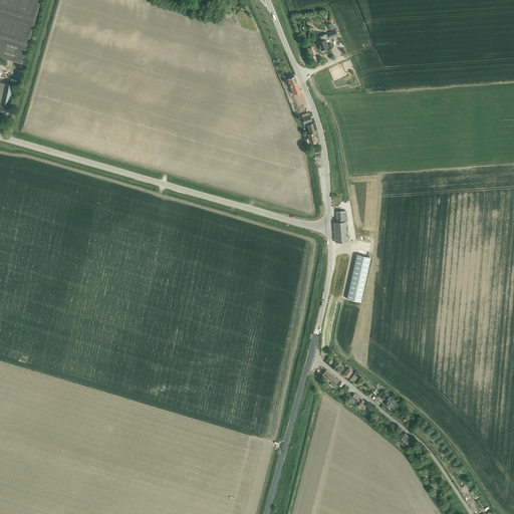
[(40,0),(0,0),(0,56),(23,63),(40,0)]
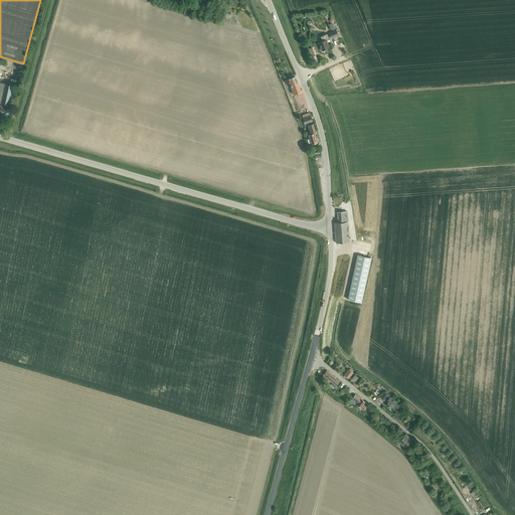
[(322,51),(323,51),(326,50),(326,49),(330,48),(328,43),(327,40),(330,39),(328,33),(321,36),(322,41),(319,42),(322,51)]
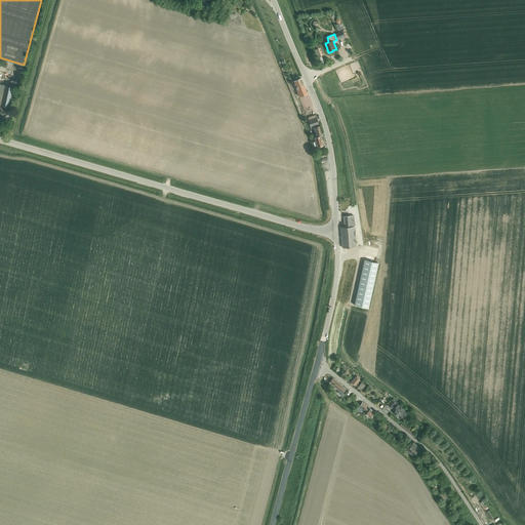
[(318,48),(313,50),(316,58),(319,64),(324,62),(321,56),(318,48)]
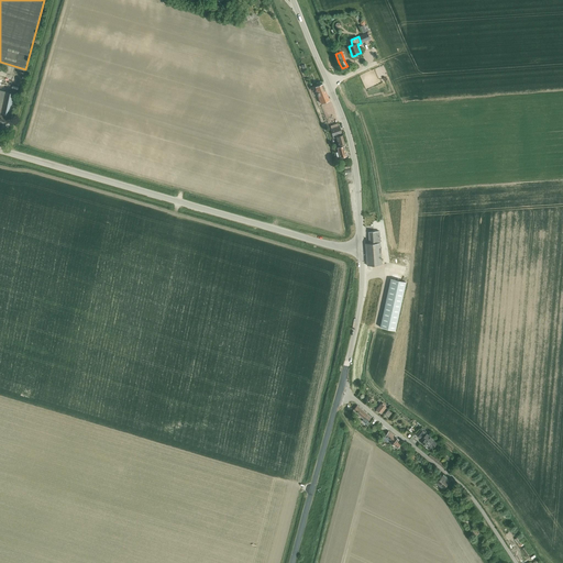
[(323,84),(316,87),(317,90),(316,90),(321,105),(330,100),(323,84)]
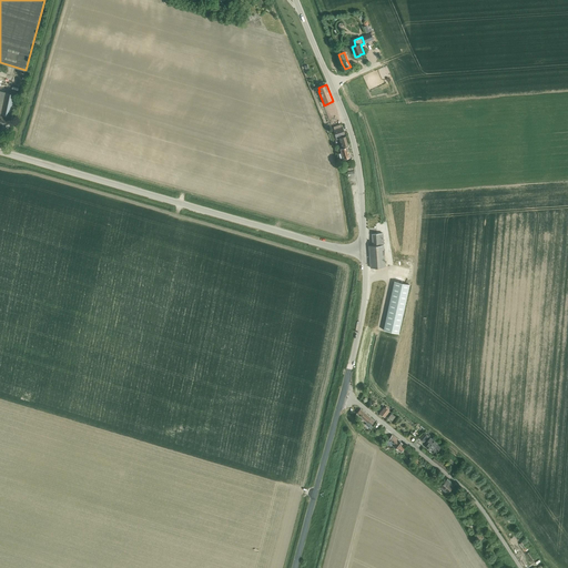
[(9,132),(11,119),(10,119),(11,117),(12,117),(17,94),(0,91),(0,113),(3,114),(3,117),(0,115),(0,123),(2,124),(1,131),(3,131),(4,133),(7,132),(9,132)]
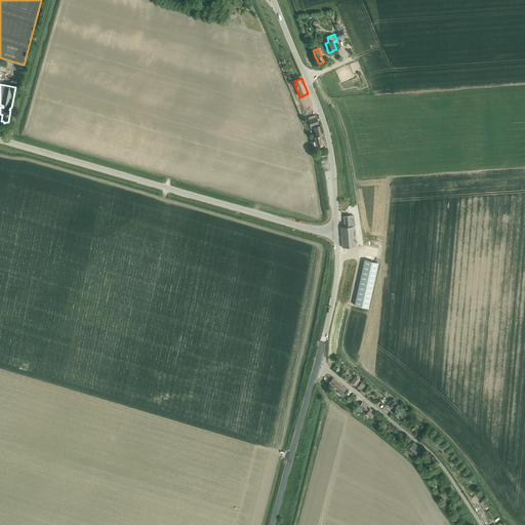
[(309,120),(310,126),(313,125),(316,135),(319,134),(321,134),(319,126),(317,126),(317,124),(318,124),(317,118),(309,120)]
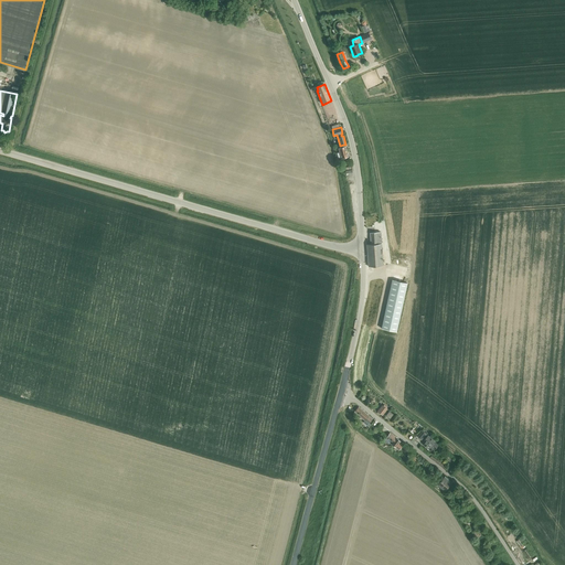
[(343,147),(343,145),(340,146),(339,147),(341,158),(349,157),(345,146),(343,147)]
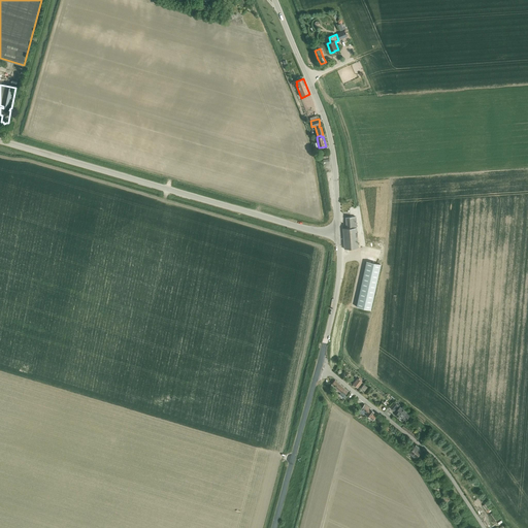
[(342,228),(344,249),(358,248),(356,217),(345,218),(347,228),(342,228)]
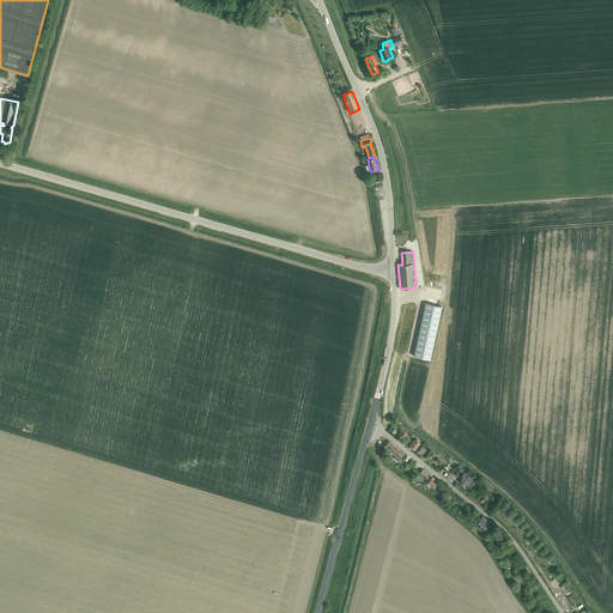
[(425,304),(414,357),(430,360),(442,308),(425,304)]
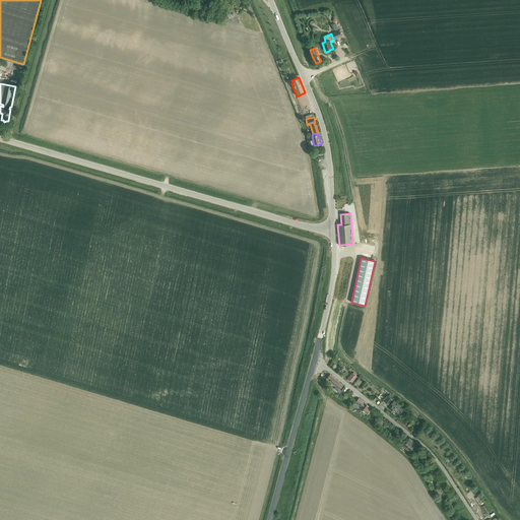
[(351,373),(347,379),(352,382),(356,377),(351,373)]
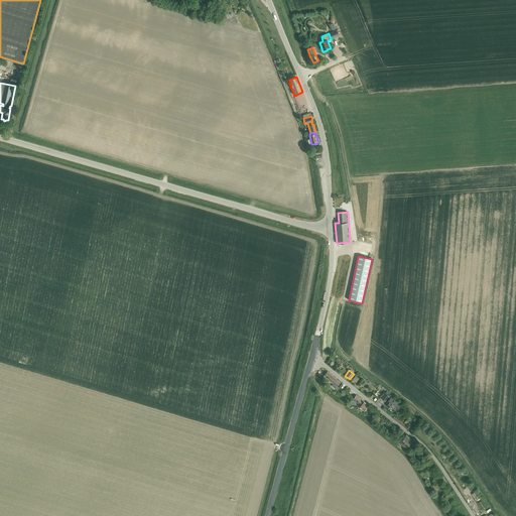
[(328,372),(324,376),(333,384),(332,385),(335,389),(336,388),(337,390),(339,388),(337,386),(340,383),(328,372)]
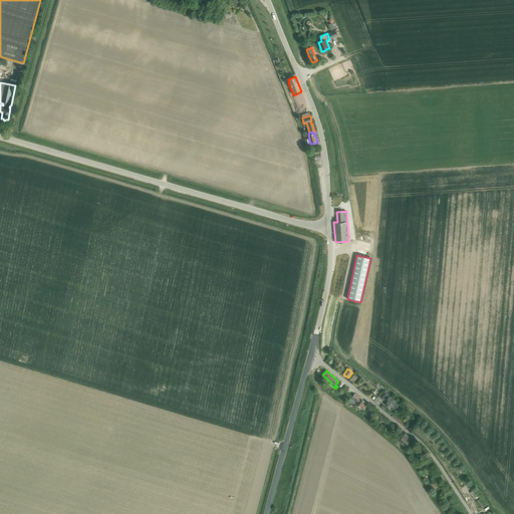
[(389,395),(386,392),(384,392),(379,398),(383,401),(389,395)]
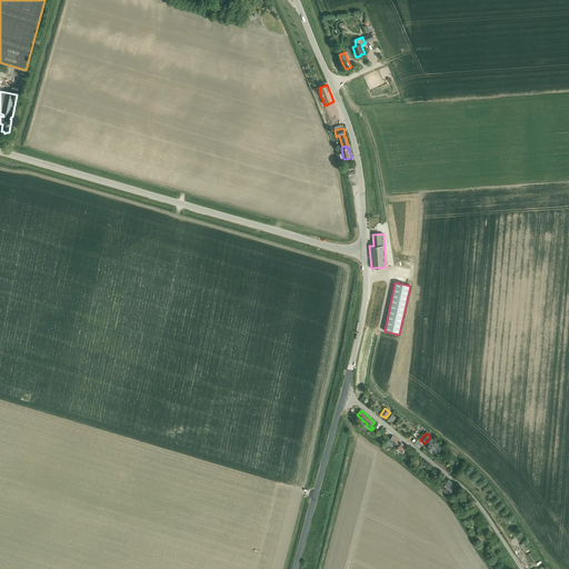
[(390,439),(389,440),(393,443),(396,446),(395,447),(398,450),(401,453),(405,449),(401,446),(402,445),(401,443),(392,436),(390,439)]
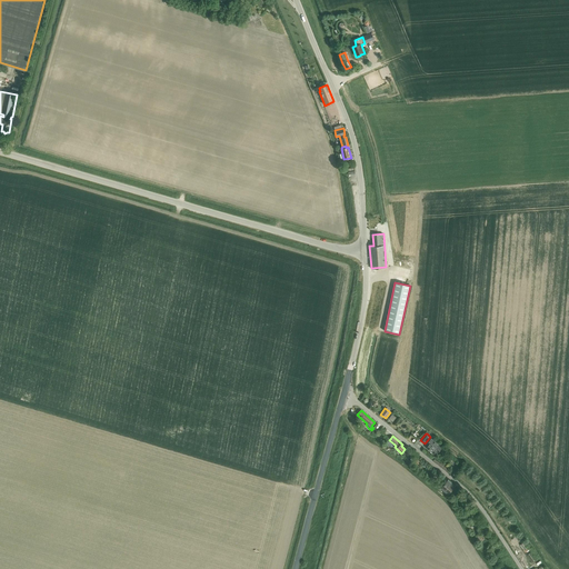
[(443,448),(432,438),(426,446),(427,447),(427,448),(435,455),(435,453),(437,455),(440,450),(442,448),(443,448)]
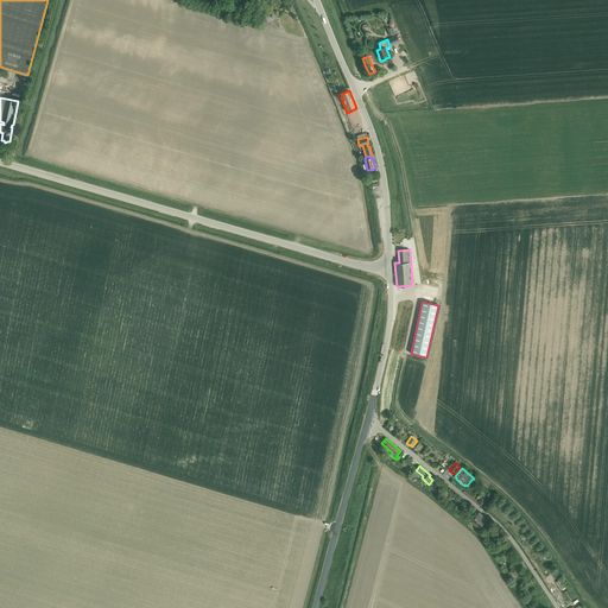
[(479,513),(472,521),(479,529),(487,519),(479,513)]
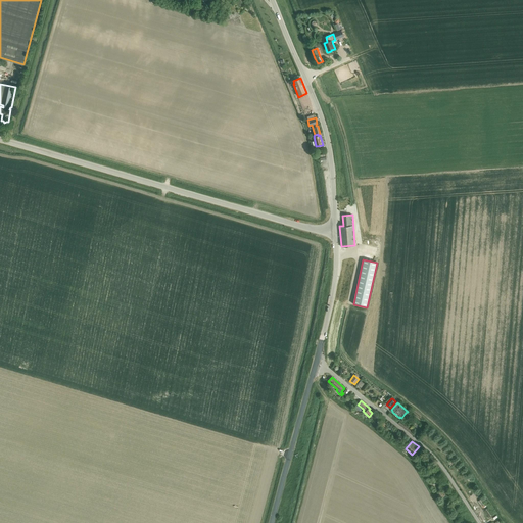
[(480,500),(478,502),(483,508),(484,507),(487,505),(482,498),(480,500)]
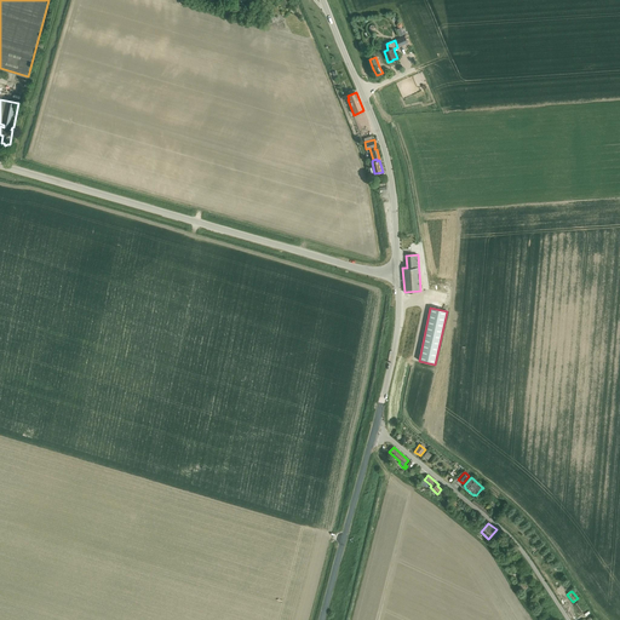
[(585,609),(580,602),(574,606),(580,613),(585,609)]
